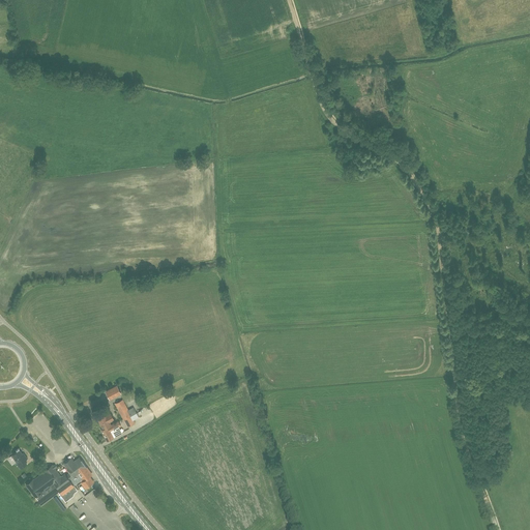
[(110,400),(121,393),(117,386),(106,391),(110,400)]
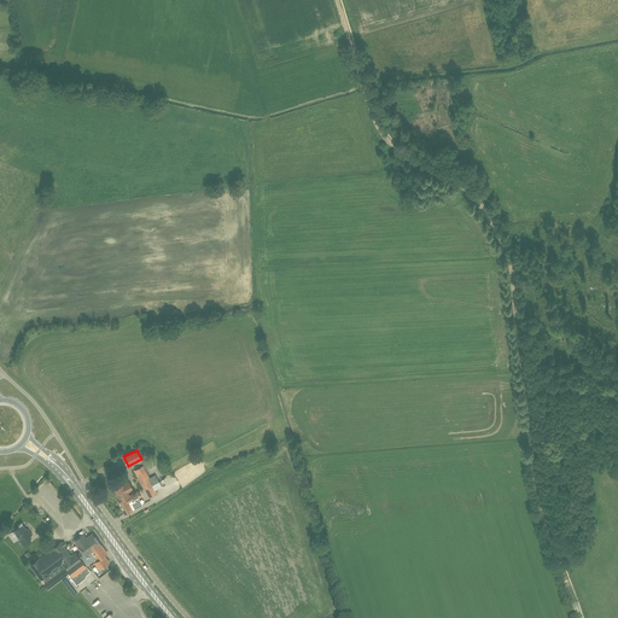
[(158,481),(152,484),(143,466),(134,471),(149,497),(157,494),(156,490),(162,487),(158,481)]
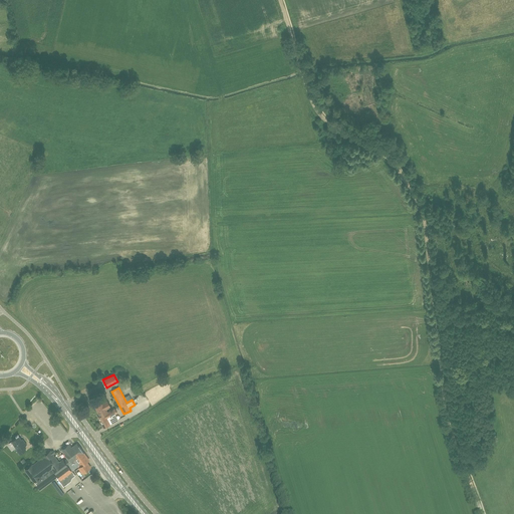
[(100,417),(107,413),(105,410),(110,407),(107,402),(102,404),(102,403),(95,407),(100,417)]
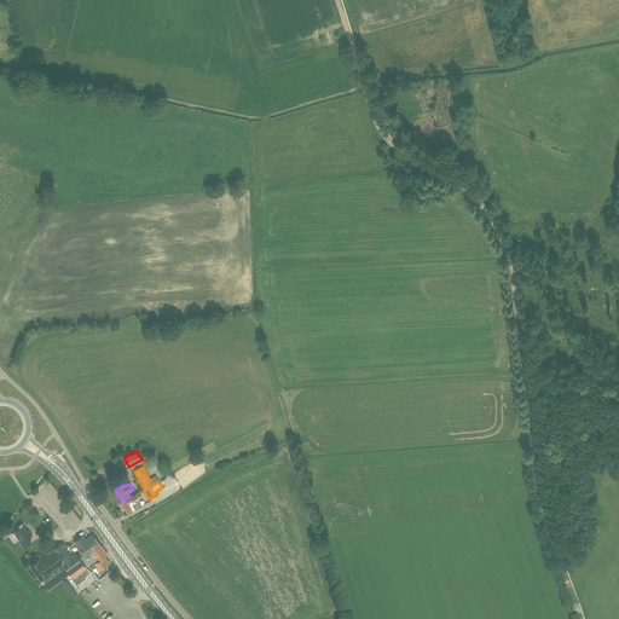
[(129,497),(121,502),(119,502),(125,515),(140,507),(136,499),(142,497),(138,492),(129,497)]
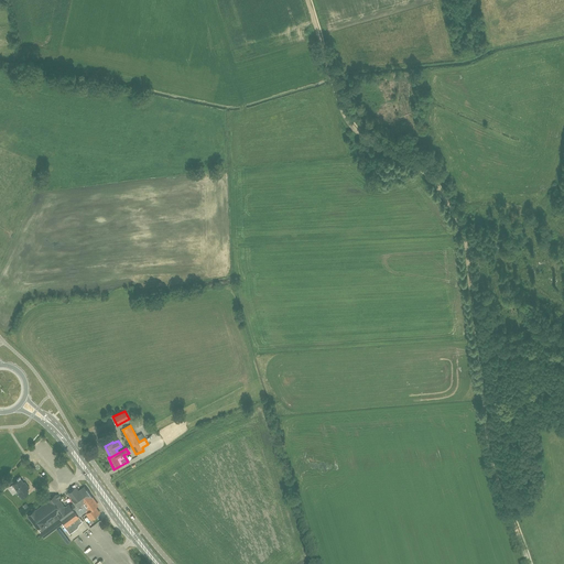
[(25,491),(29,488),(26,484),(25,485),(20,478),(13,485),(19,492),(18,492),(22,499),(28,495),(25,491)]
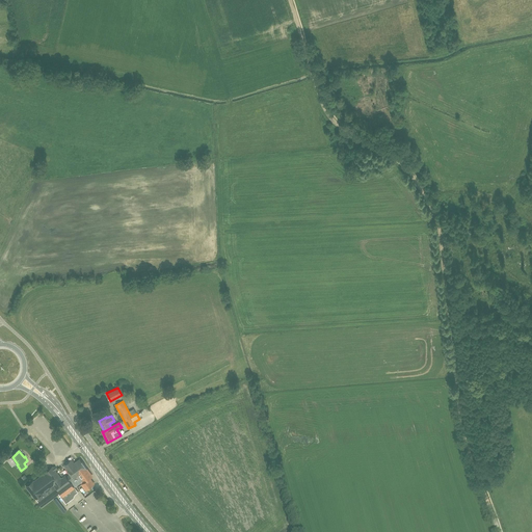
[(12,469),(17,467),(11,458),(7,461),(12,469)]
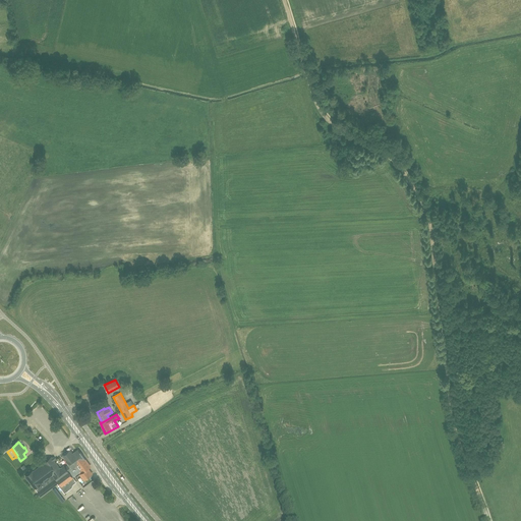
[(88,468),(91,467),(78,450),(73,454),(70,450),(63,456),(69,464),(65,467),(64,466),(60,469),(54,460),(55,459),(53,457),(52,458),(51,457),(44,463),(45,463),(33,472),(33,471),(25,476),(35,488),(38,491),(37,493),(41,497),(57,483),(64,494),(69,490),(68,488),(76,482),(72,477),(78,472),(84,480),(92,474),(88,468)]
